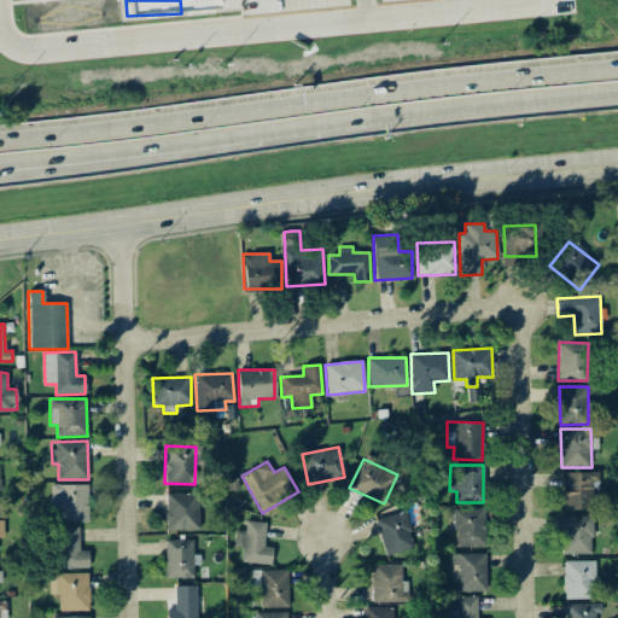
[(561,473),(563,509),(593,508),(593,490),(599,490),(599,472),(561,473)]
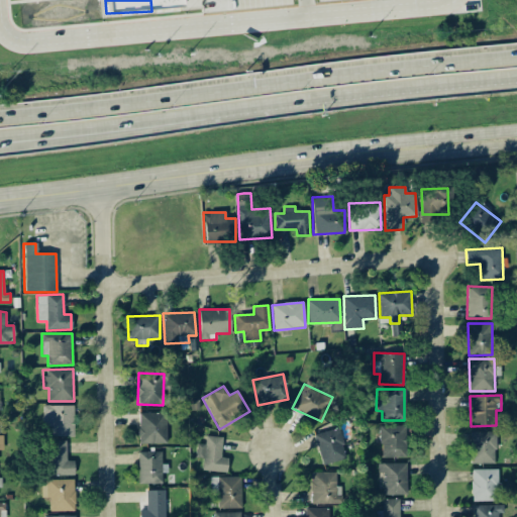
[(74,406),(43,405),(42,413),(48,413),(48,436),(73,436),(74,406)]
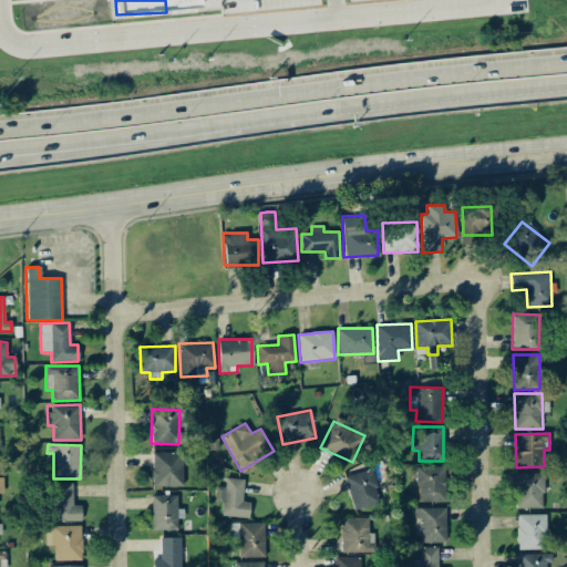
[(152,452),(152,486),(183,487),(183,452),(152,452)]
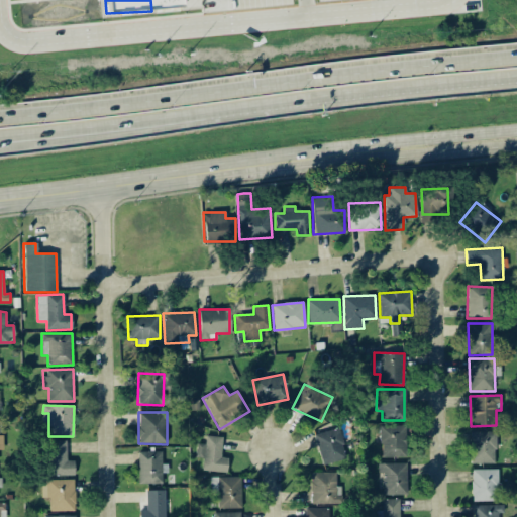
[(380,426),(381,457),(406,456),(405,425),(380,426)]
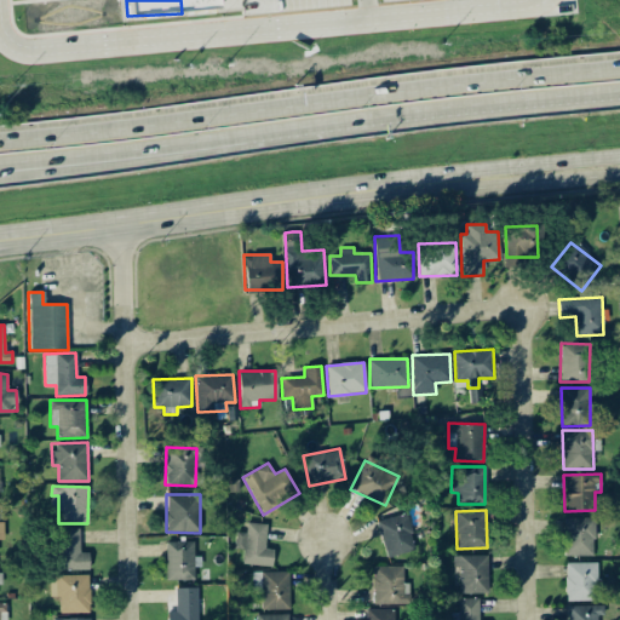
[(415,551),(407,514),(377,520),(385,558),(415,551)]
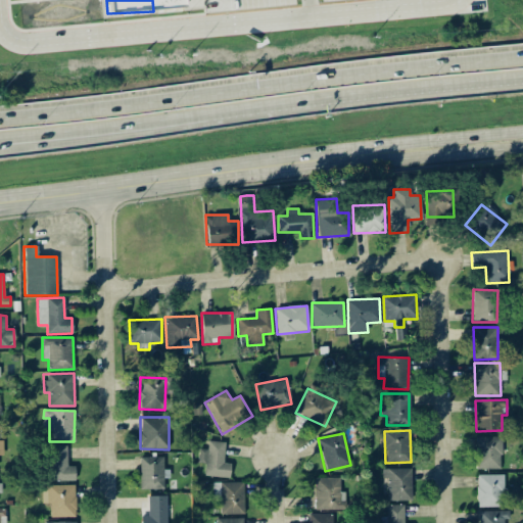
[(476,469),(502,469),(501,436),(475,437),(476,469)]
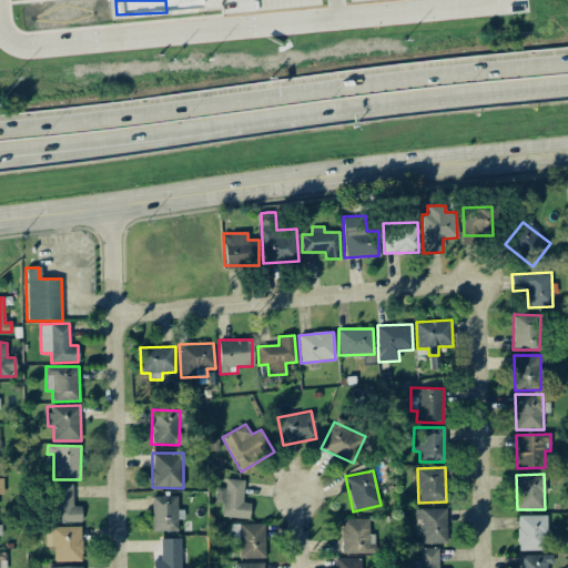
[(222,517),(249,519),(250,503),(242,503),(244,480),(225,478),(224,488),(216,487),(215,503),(223,504),(222,517)]
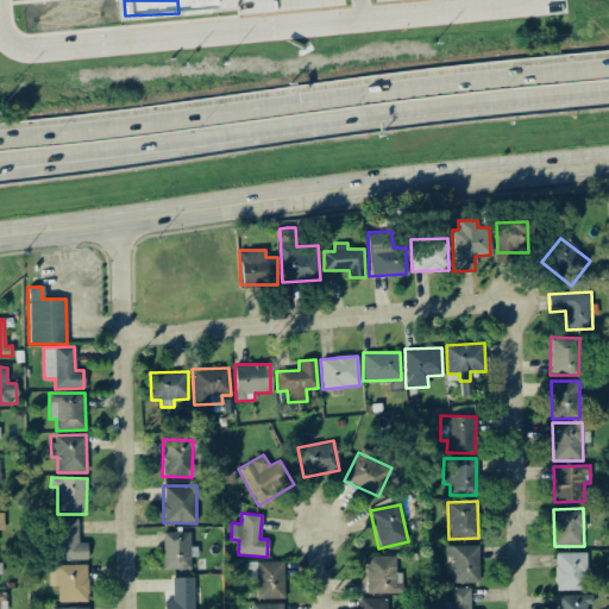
[(87,559),(87,542),(77,542),(77,520),(56,520),(57,560),(87,559)]
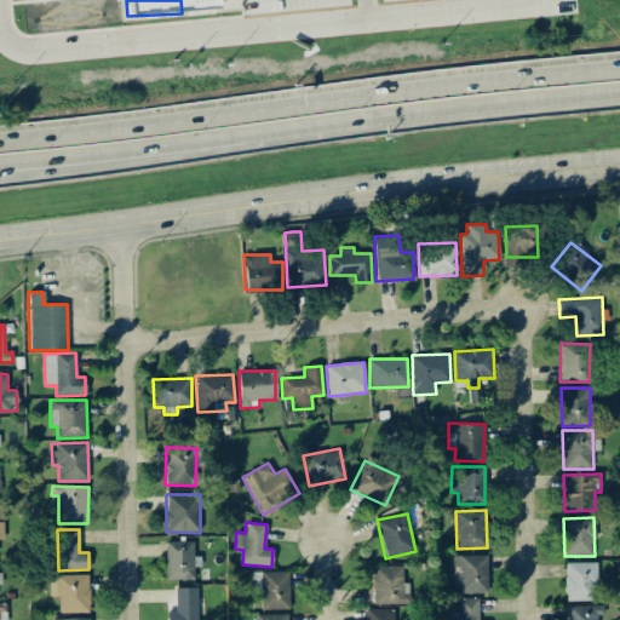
[(165,541),(166,580),(194,579),(194,566),(196,566),(195,541),(165,541)]
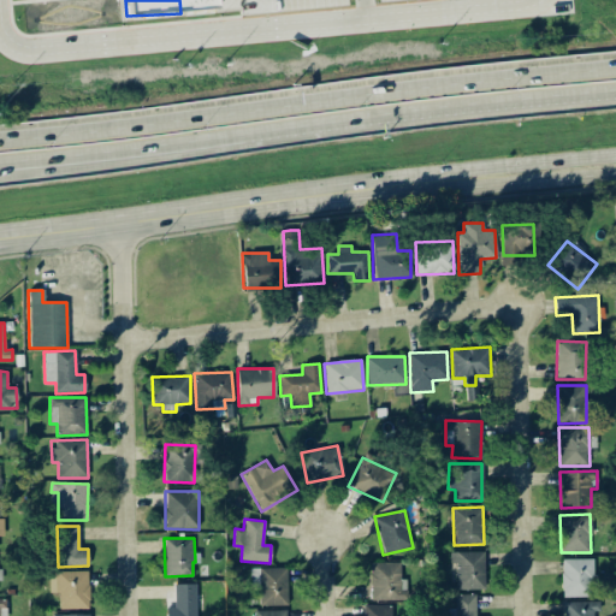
[(457,590),(484,588),(484,551),(450,552),(451,563),(456,563),(457,590)]
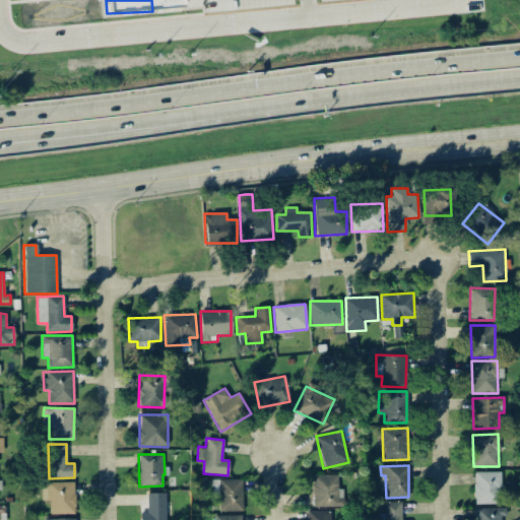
[(501,472),(474,472),(474,504),(500,504),(501,472)]
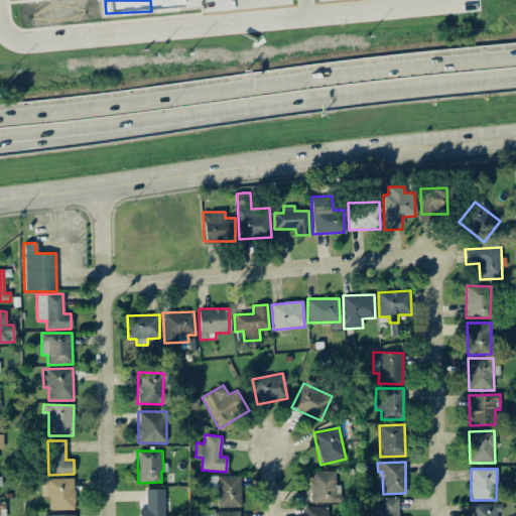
[(337,471),(309,472),(310,503),(338,502),(337,471)]
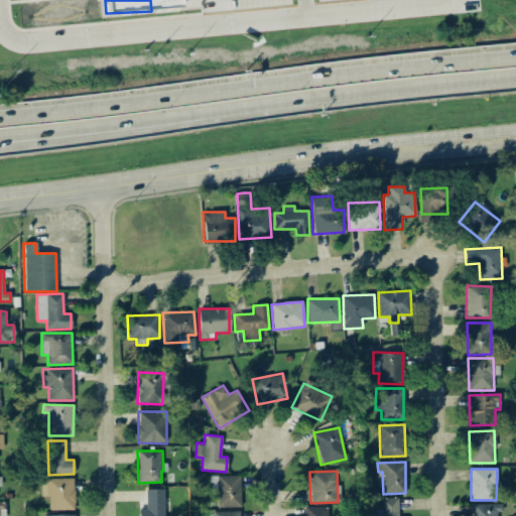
[(218,508),(240,507),(240,476),(209,476),(210,492),(217,492),(218,508)]
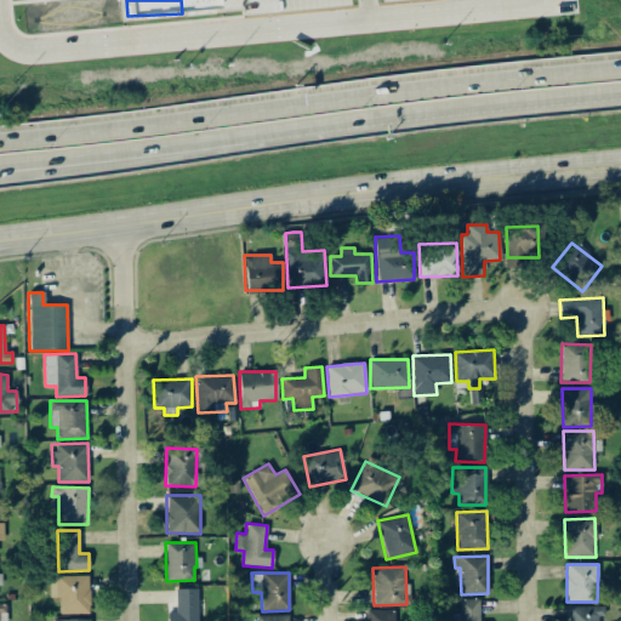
[(50,576),(50,598),(60,598),(60,614),(90,614),(89,575),(50,576)]
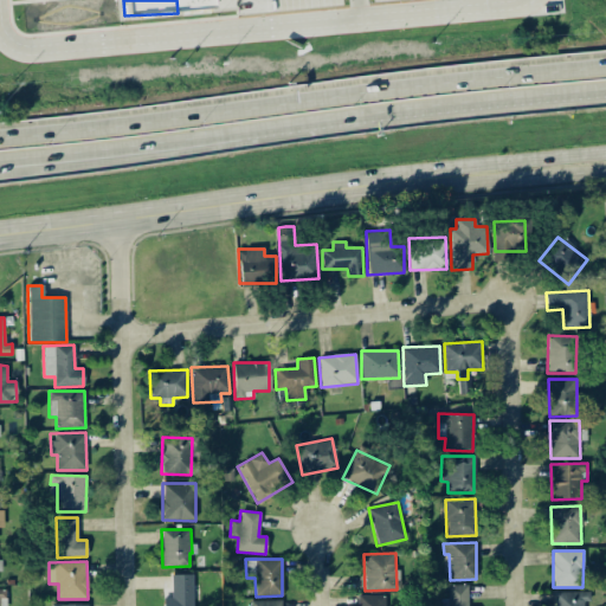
[(171,575),(172,597),(162,597),(162,605),(192,605),(192,574),(171,575)]
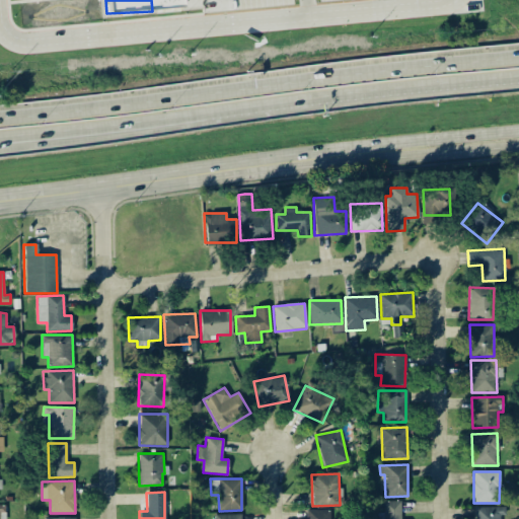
[(400,518),(400,501),(383,501),(383,513),(374,513),(374,518),(400,518)]
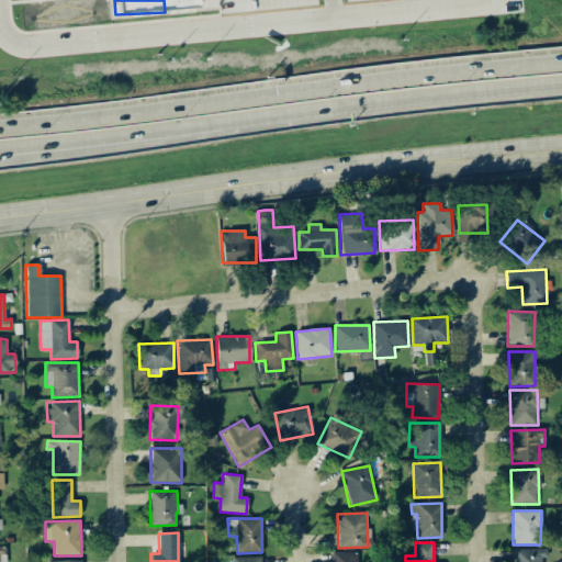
[(513,561),(540,561),(541,558),(547,558),(547,549),(513,549),(513,561)]
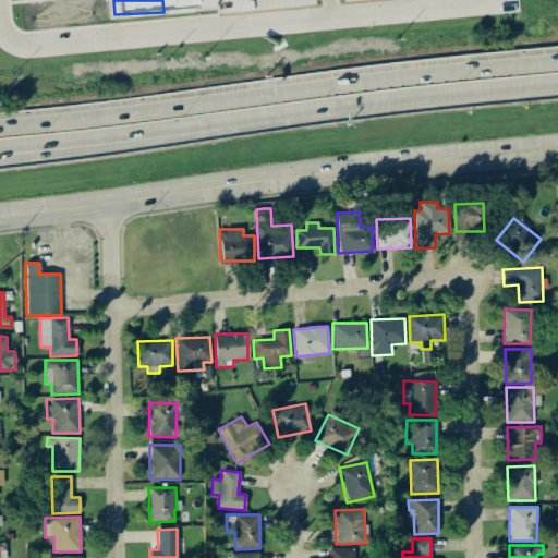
[(353,557),(354,548),(329,548),(329,557),(353,557)]
